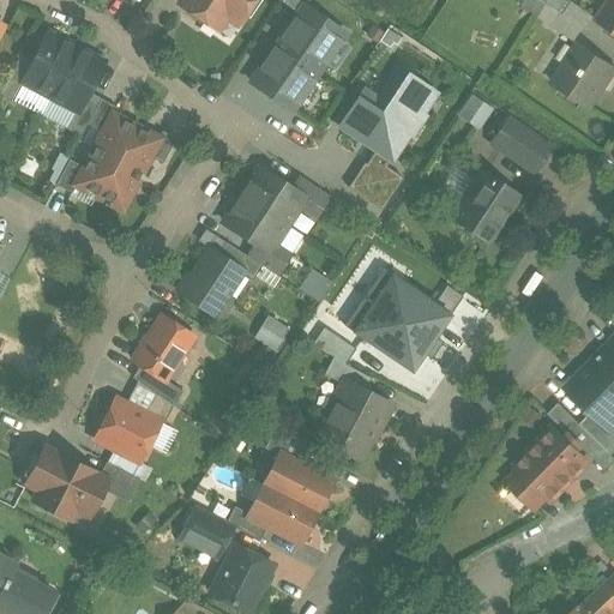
[(185,0),(182,5),(193,12),(193,17),(202,23),(205,20),(218,30),(228,17),(239,24),(256,0),(185,0)]
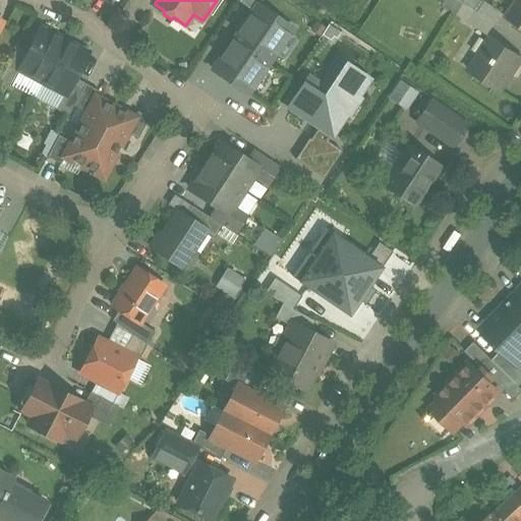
[(467,0),(466,3),(477,10),(478,10),(484,0),(485,1),(485,0),(467,0)]
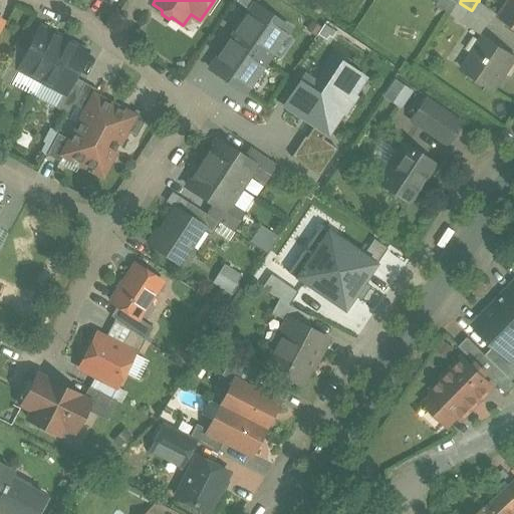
[(479,1),(478,0),(472,10),(471,10),(490,23),(497,13),(502,17),(503,16),(479,1)]
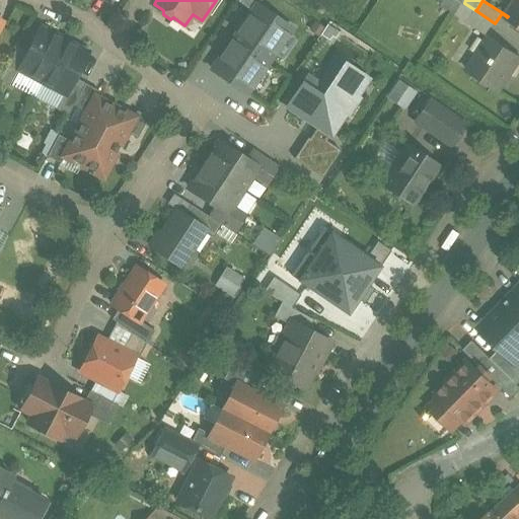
[(518,0),(508,16),(507,17),(518,24),(518,0)]
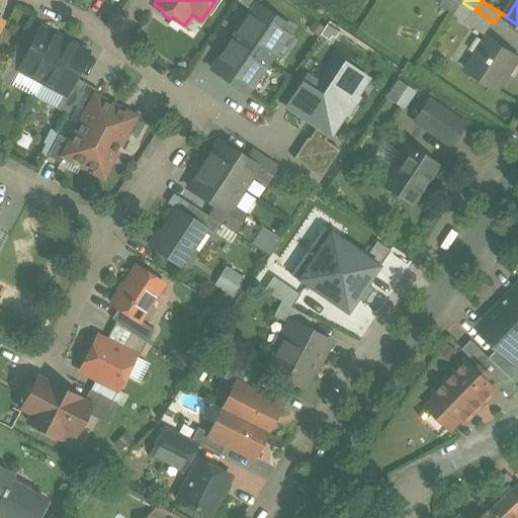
[(255,1),(211,66),(250,91),(293,26),(255,1)]
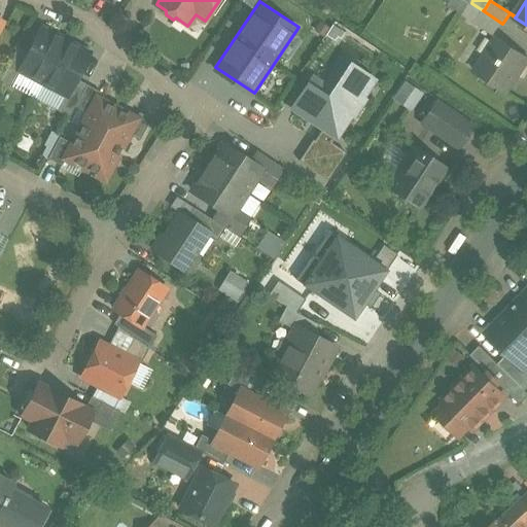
[(502,24),(483,10),(476,23),(498,38),(499,37),(495,35),(502,24)]
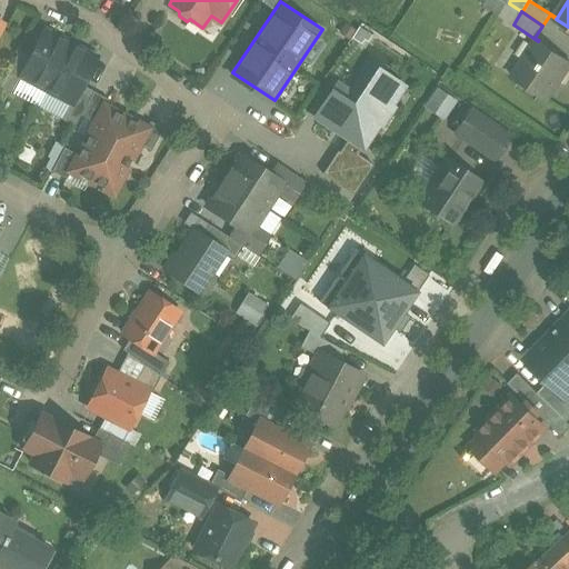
[(72,45),(47,31),(32,58),(22,77),(23,77),(48,90),(72,45)]
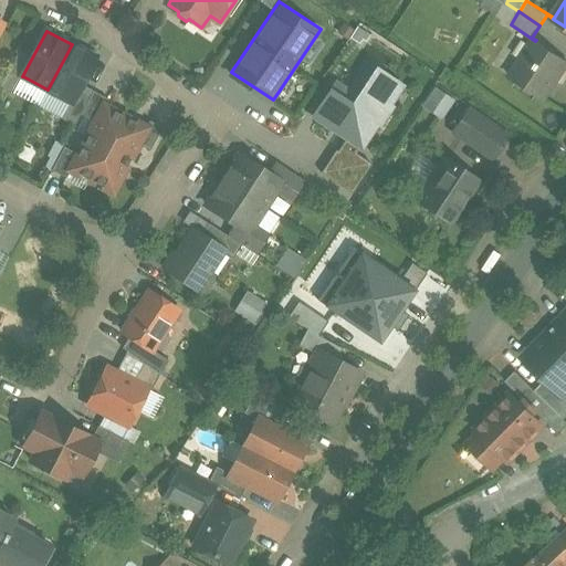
[(565,66),(565,60),(536,40),(535,41),(512,77),(545,100),(565,66)]
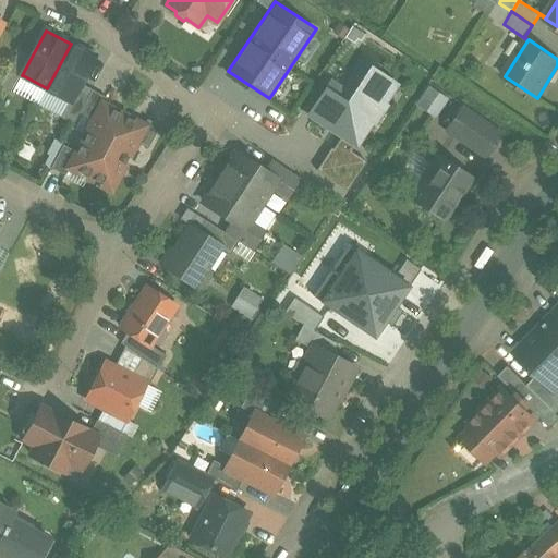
[(96,57),(71,44),(47,88),(72,101),(73,101),(82,84),(96,57)]
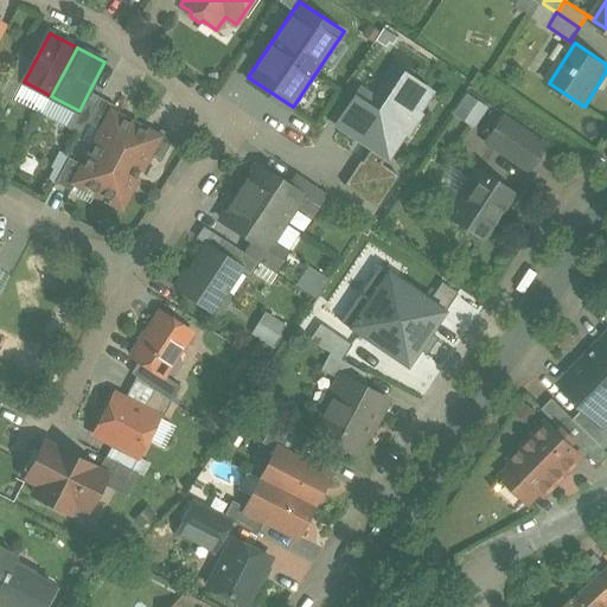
[(21,56),(1,94),(16,101),(25,82),(24,82),(34,62),(21,56)]
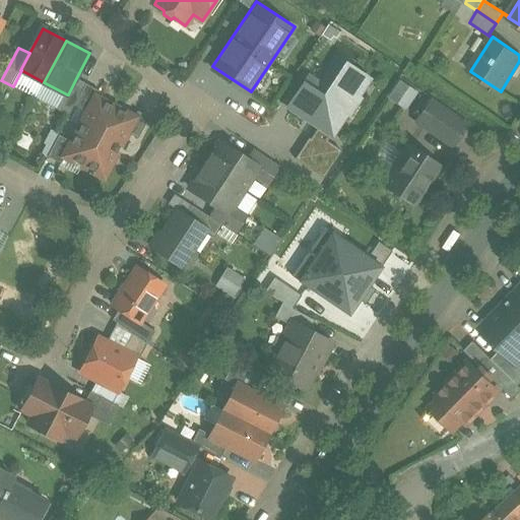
[(305,85),(286,112),(317,131),(329,140),(370,82),(338,61),(316,93),(305,85)]
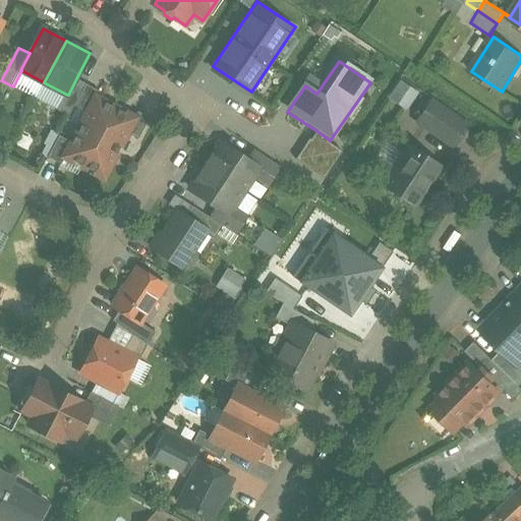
[(76,78),(68,95),(67,95),(58,110),(70,117),(76,106),(88,84),(76,78)]
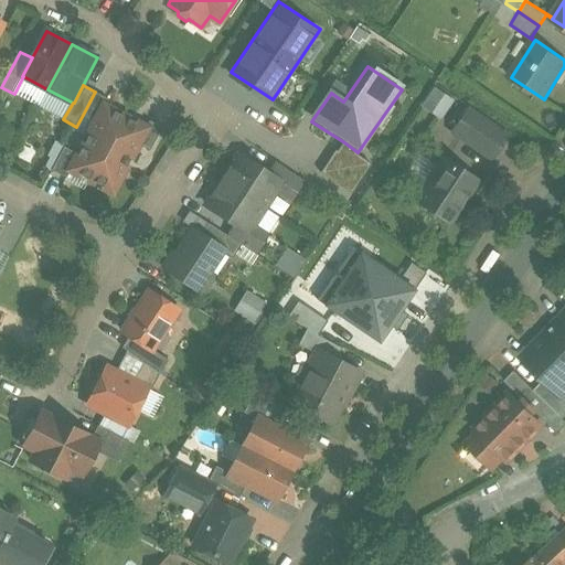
[(416,108),(439,119),(449,98),(426,88),(416,108)]
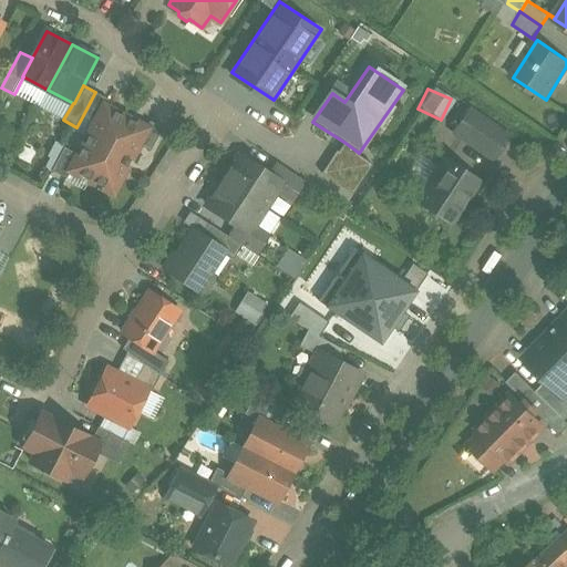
[(110,100),(95,92),(83,115),(96,123),(105,106),(106,106),(110,100)]
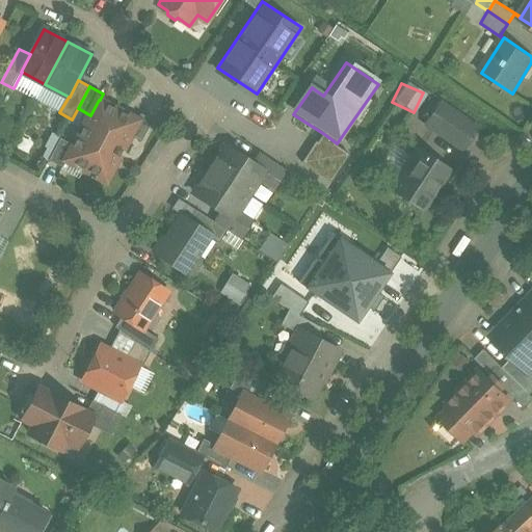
[(100,100),(99,100),(90,115),(75,145),(67,160),(68,161),(107,182),(131,136),(139,121),(138,121),(100,100)]
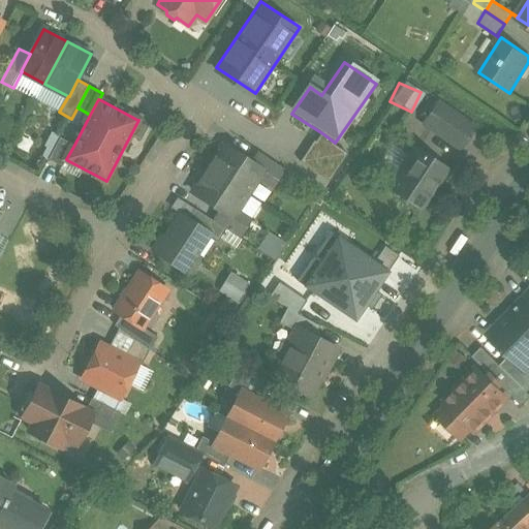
[(476,127),(440,103),(427,124),(462,148),(476,127)]
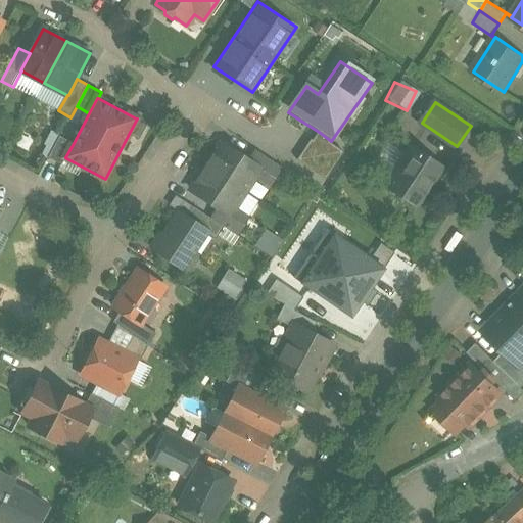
[(151,119),(140,112),(136,119),(137,119),(129,134),(140,140),(151,119)]
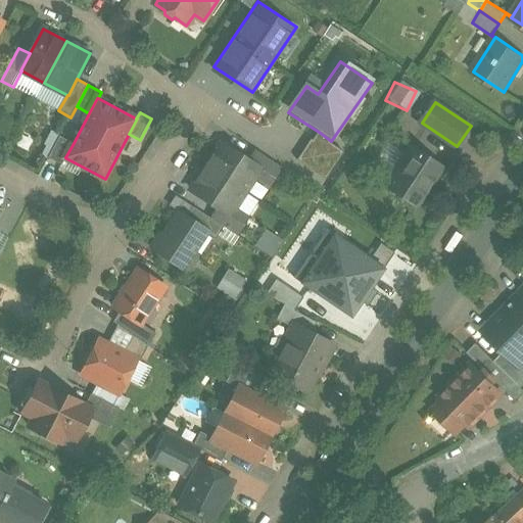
[(319,132),(296,164),(324,183),(341,157),(327,148),(331,141),(319,132)]
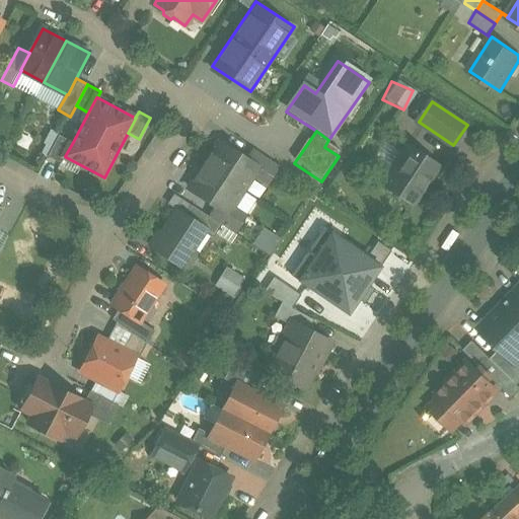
[(60,135),(49,156),(62,164),(66,157),(65,156),(73,142),(60,135)]
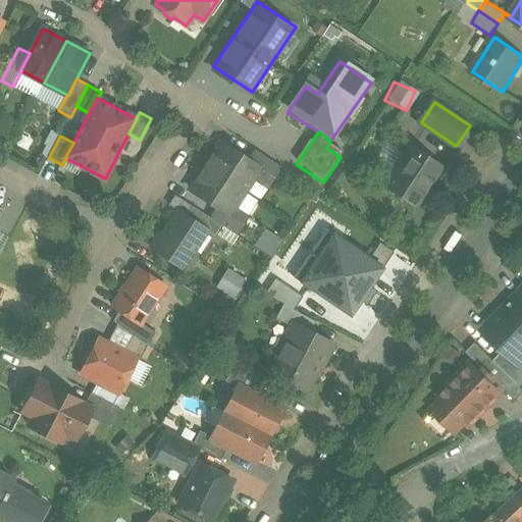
[(410,146),(400,140),(387,159),(398,165),(410,146)]
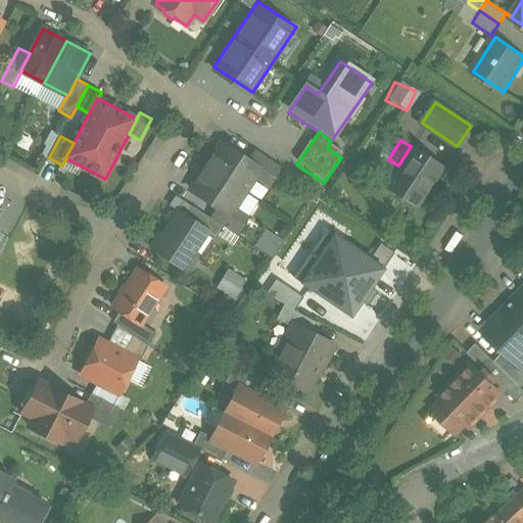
[(249,161),(223,144),(207,167),(246,192),(260,170),(262,169),(249,161)]
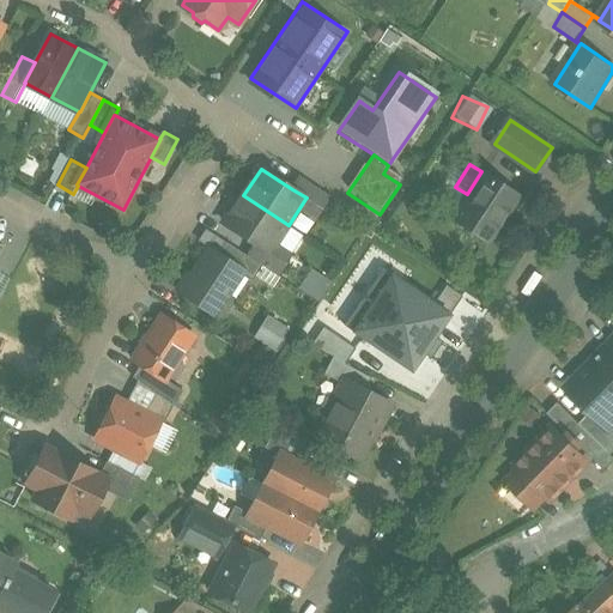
[(519,195),(481,171),(467,194),(453,216),(490,241),(510,211),(513,212),(517,202),(516,200),(519,195)]
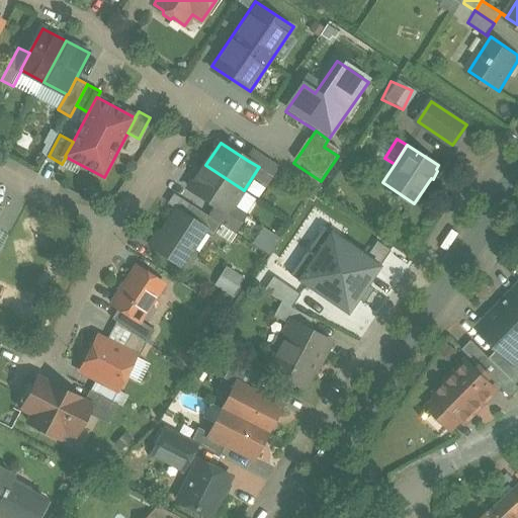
[(279,166),(254,149),(247,160),(259,167),(258,168),(272,177),(279,166)]
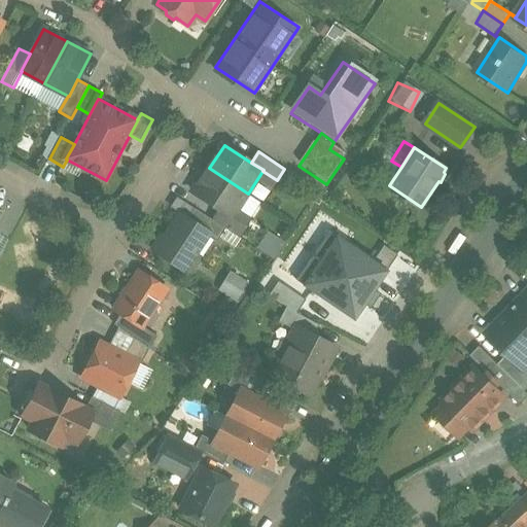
[(248,194),(209,168),(194,191),(221,209),(233,217),(234,216),(247,194),(261,203),(248,194)]
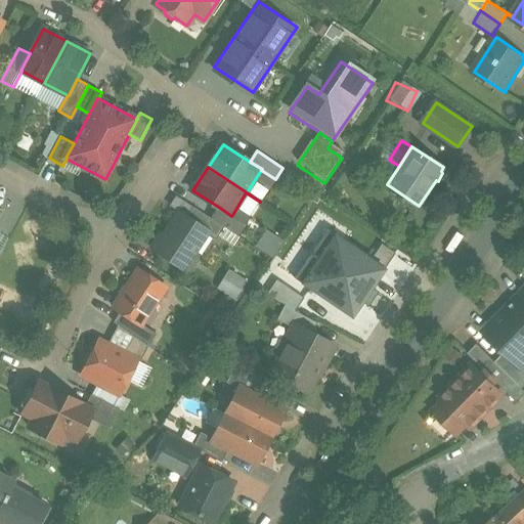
[(213,219),(194,208),(187,218),(209,231),(207,234),(217,241),(225,227),(213,219)]
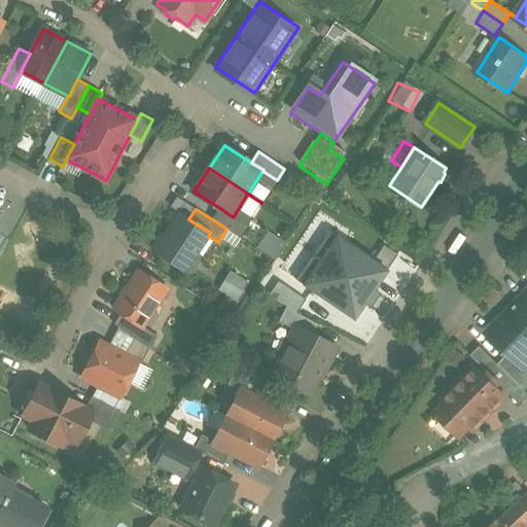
[(247,225),(234,216),(233,217),(221,209),(214,220),(226,229),(239,237),(247,225)]
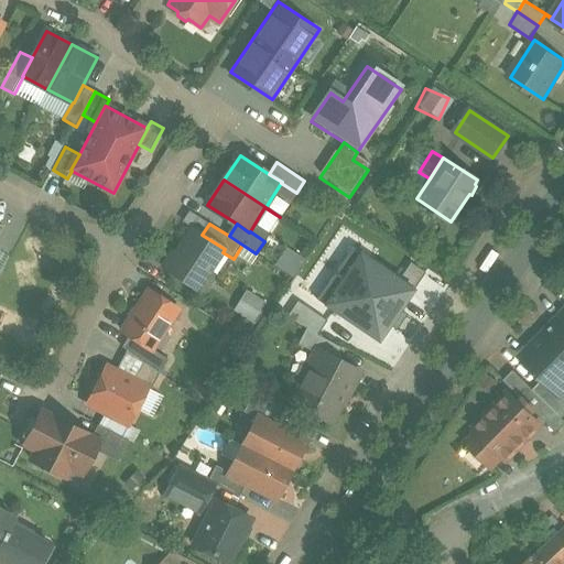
[(195,229),(179,255),(174,252),(164,268),(198,290),(223,252),(225,249),(202,235),(195,229)]
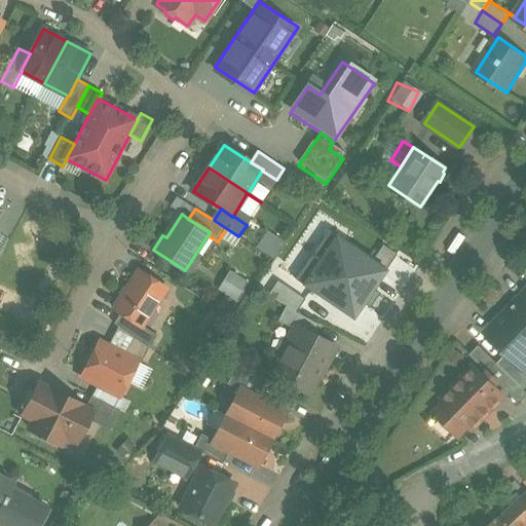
[(252,248),(268,258),(279,241),(263,231),(252,248)]
